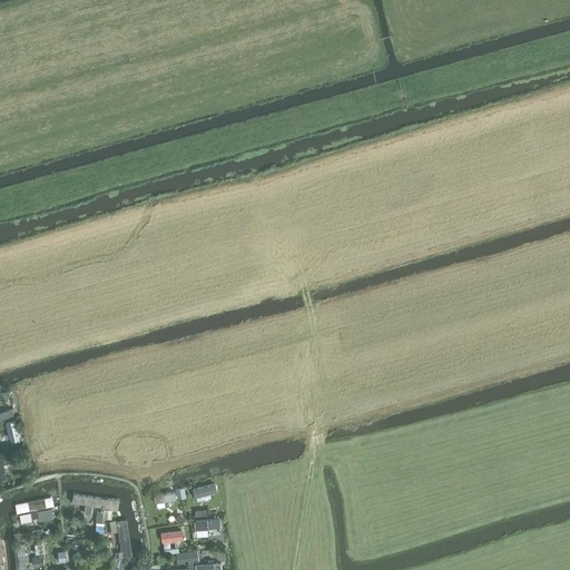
[(216,495),(214,488),(193,493),(195,501),(216,495)]
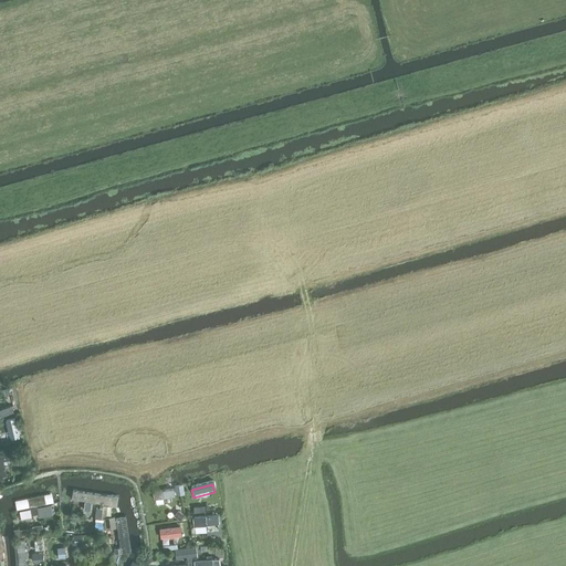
[(178,498),(176,490),(155,495),(157,503),(178,498)]
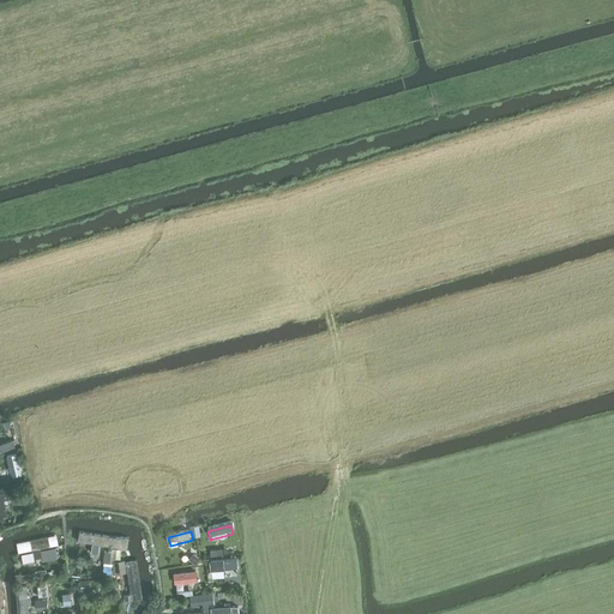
[(82,533),(80,542),(127,549),(128,540),(82,533)]
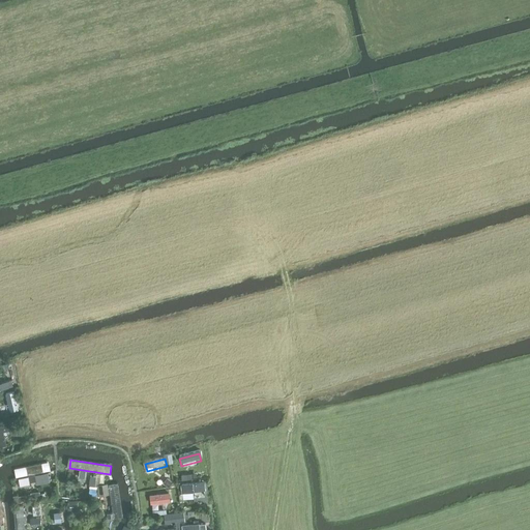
[(15,470),(16,477),(50,470),(49,463),(15,470)]
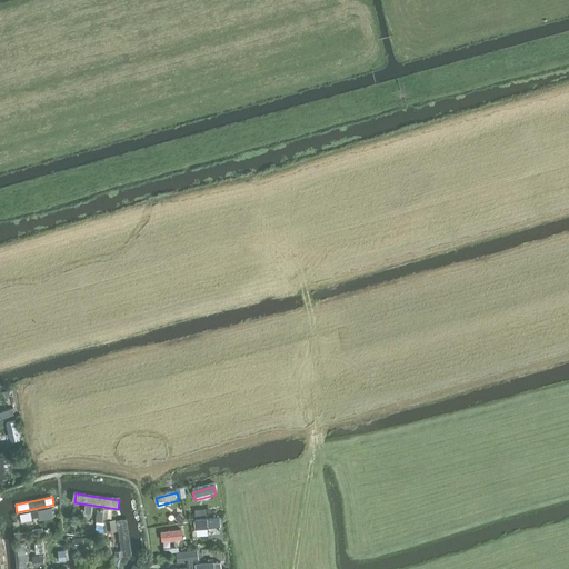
[(38,509),(38,508),(30,510),(32,518),(39,516),(40,519),(53,517),(51,507),(38,509)]
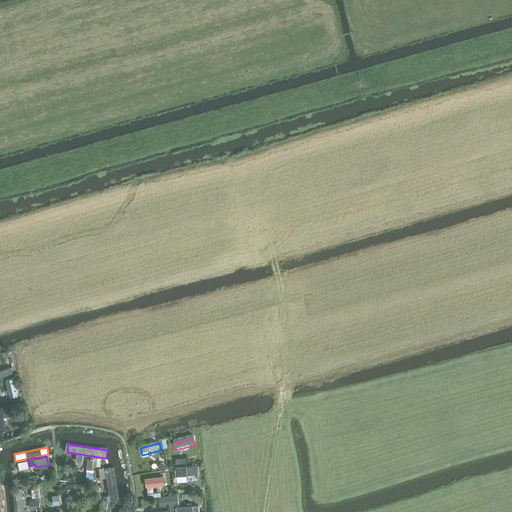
[(88,459),(86,469),(87,469),(95,470),(94,468),(97,468),(98,466),(101,466),(101,458),(90,457),(90,460),(88,459)]
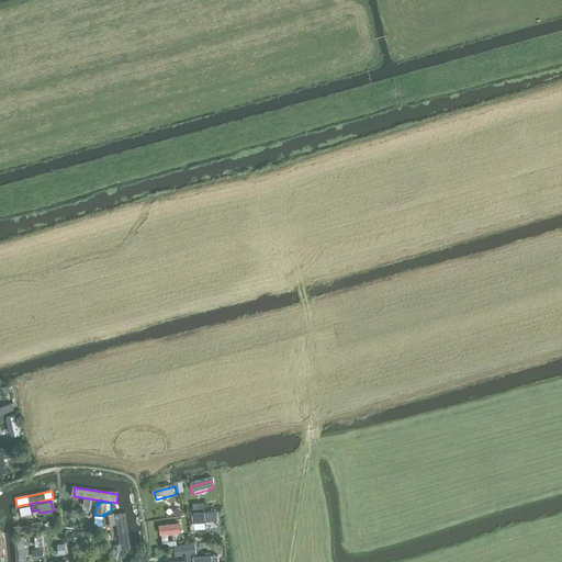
[(178,506),(173,512),(180,517),(184,510),(178,506)]
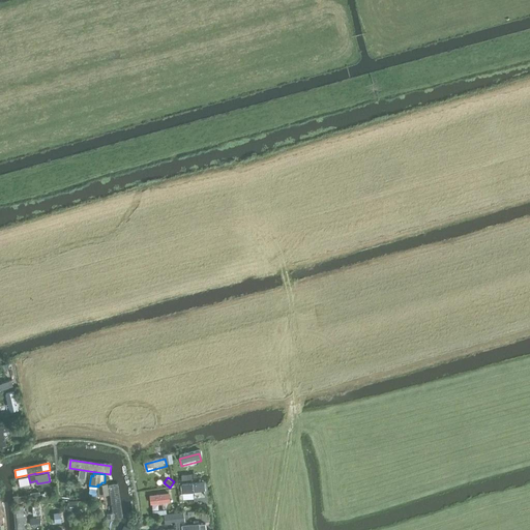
[(118,481),(109,483),(113,517),(123,516),(118,481)]
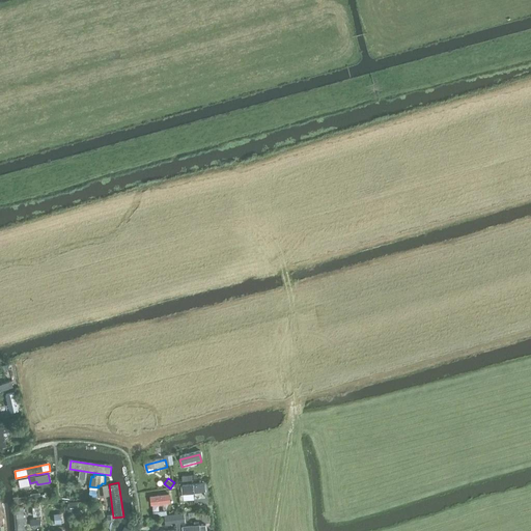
[(205,491),(205,482),(182,484),(183,493),(205,491)]
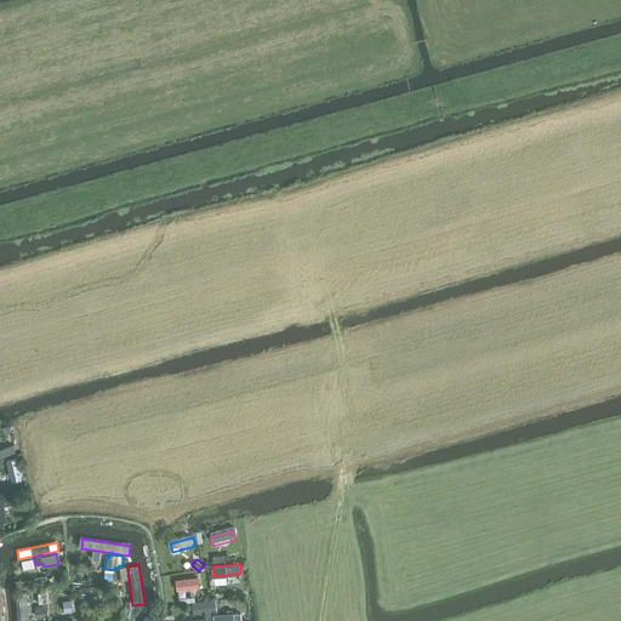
[(118,568),(114,568),(115,570),(117,580),(129,579),(126,567),(118,568)]
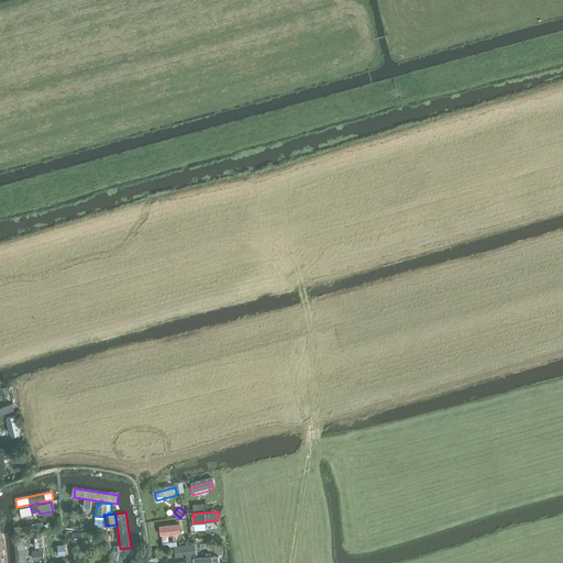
[(103,527),(103,523),(105,517),(96,516),(94,526),(103,527)]
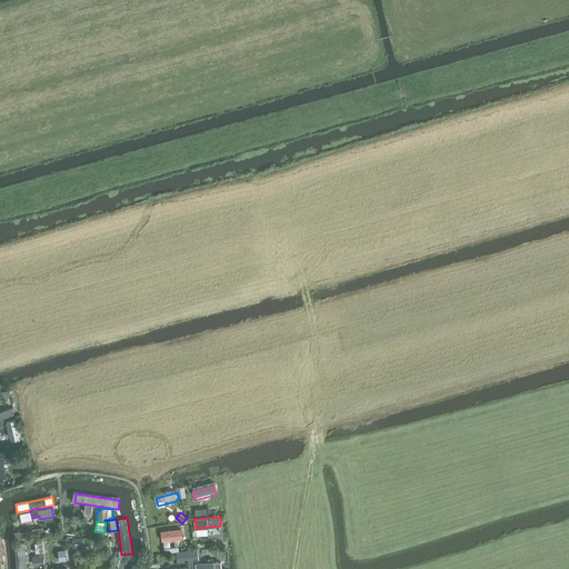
[(161,530),(162,540),(182,538),(181,528),(161,530)]
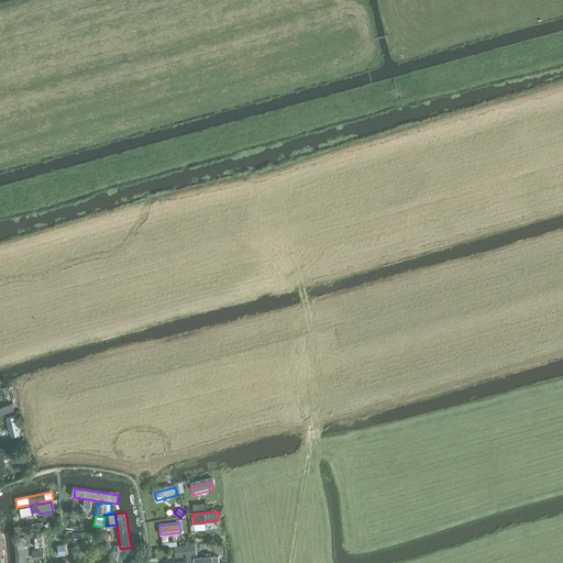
[(28,523),(14,525),(15,533),(31,532),(31,530),(31,527),(28,523)]
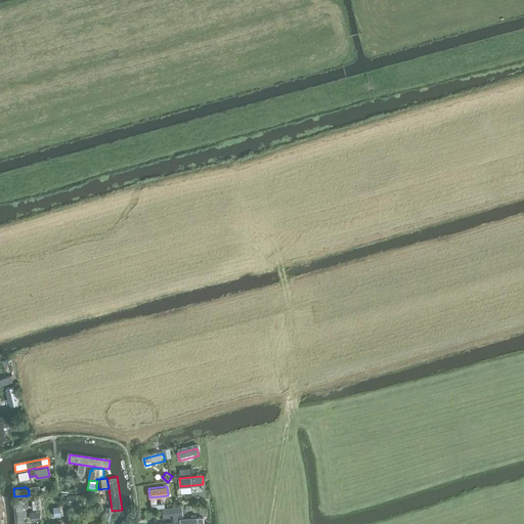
[(40,494),(32,494),(32,508),(40,508),(40,494)]
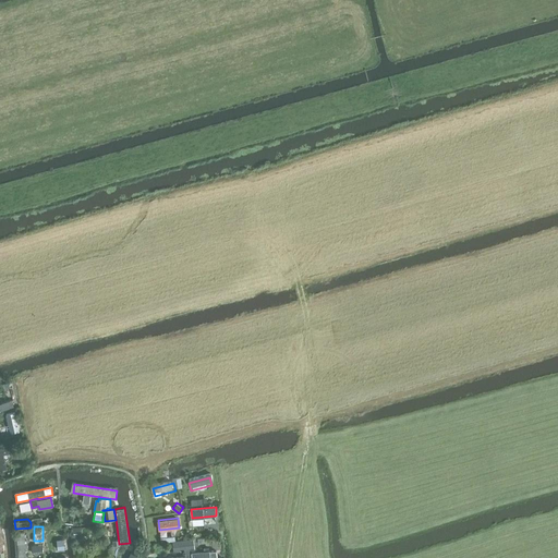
[(16,557),(25,557),(24,537),(15,538),(16,557)]
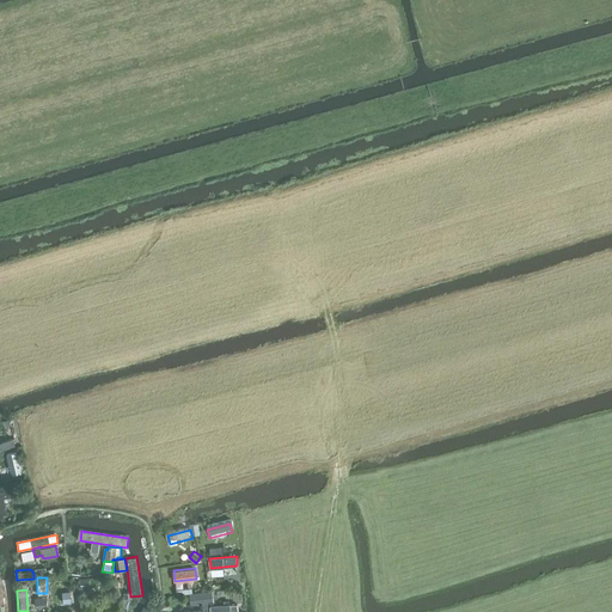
[(213,589),(189,593),(190,605),(202,603),(203,610),(189,611),(188,611),(210,611),(210,609),(208,609),(207,603),(214,601),(213,589)]
